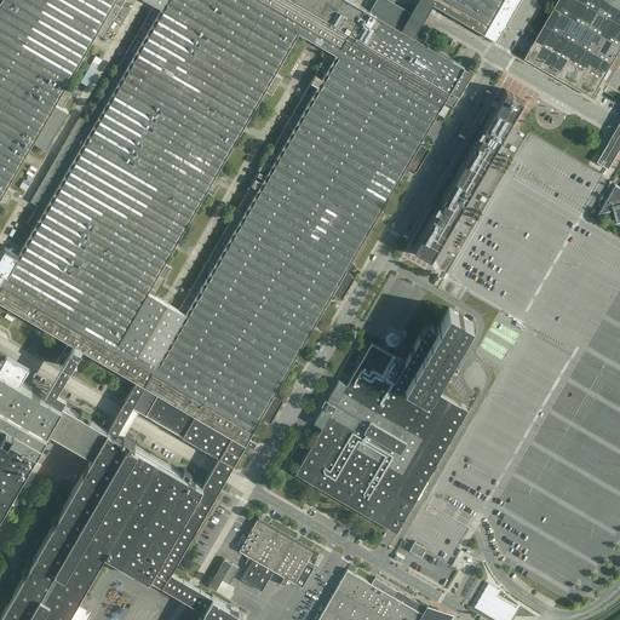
[(0,0),(0,206),(4,208),(15,191),(7,187),(33,143),(45,150),(68,110),(63,108),(73,90),(64,86),(115,0),(0,0)]
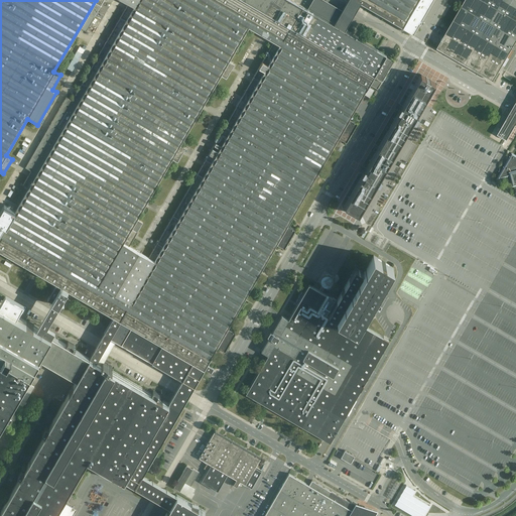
[(286,0),(123,0),(128,2),(72,101),(66,98),(25,167),(31,171),(22,186),(26,188),(3,229),(0,227),(0,251),(55,283),(46,301),(48,302),(46,305),(54,309),(57,310),(69,291),(108,313),(143,252),(127,243),(249,27),(266,37),(286,0)]
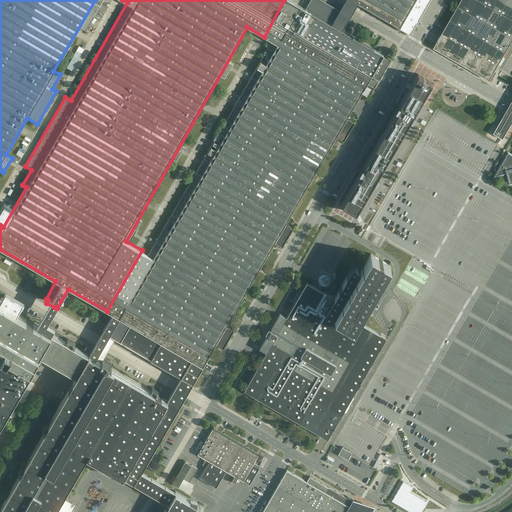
[(390,59),(343,32),(332,25),(341,10),(322,0),(310,0),(304,9),(288,0),(284,0),(264,37),(281,47),(158,260),(142,250),(107,311),(115,316),(103,337),(100,342),(107,346),(110,342),(113,336),(183,376),(180,382),(177,386),(189,393),(191,388),(203,368),(209,372),(212,367),(206,363),(216,346),(223,350),(233,331),(226,327),(368,84),(374,87),(376,84),(390,59)]
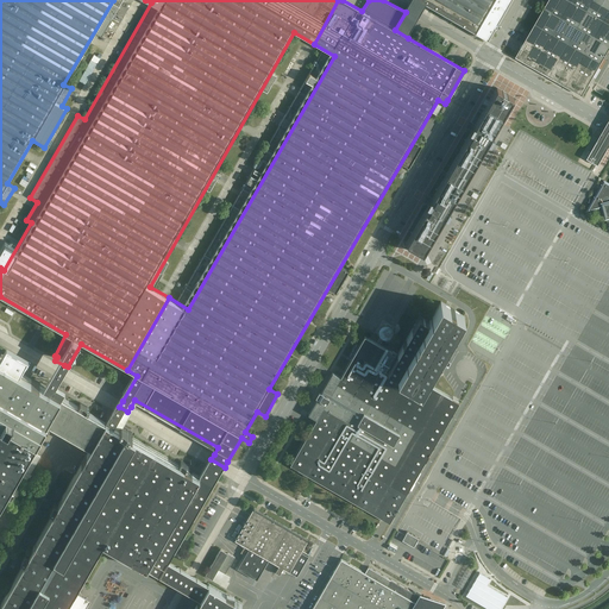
[(427,4),(419,0),(412,0),(410,5),(407,10),(406,12),(405,13),(402,17),(395,30),(408,38),(415,24),(418,22),(418,20),(422,12),(425,8),(427,4)]
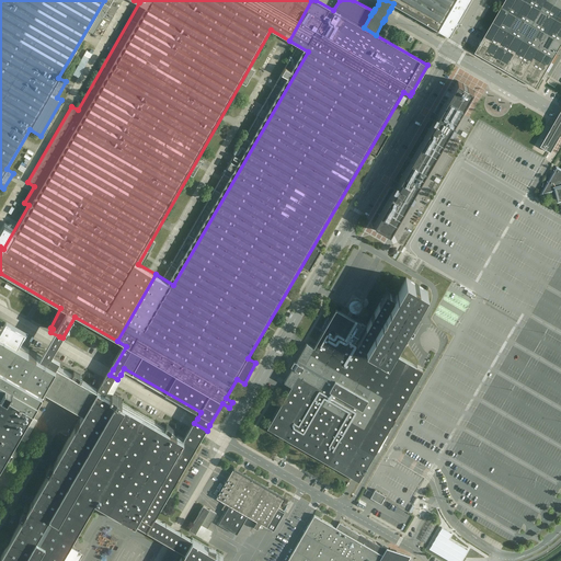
[(376,0),(391,8),(393,3),(413,15),(441,31),(448,36),(456,23),(469,0),(376,0)]
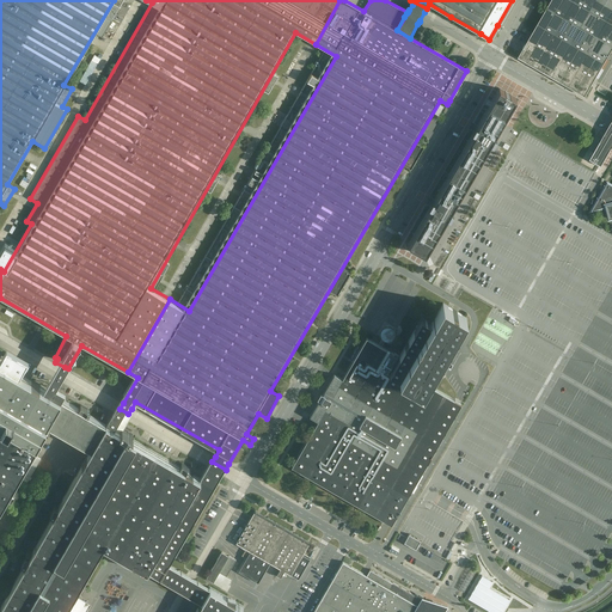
[(611,0),(550,0),(527,41),(518,56),(585,95),(611,47),(611,0)]
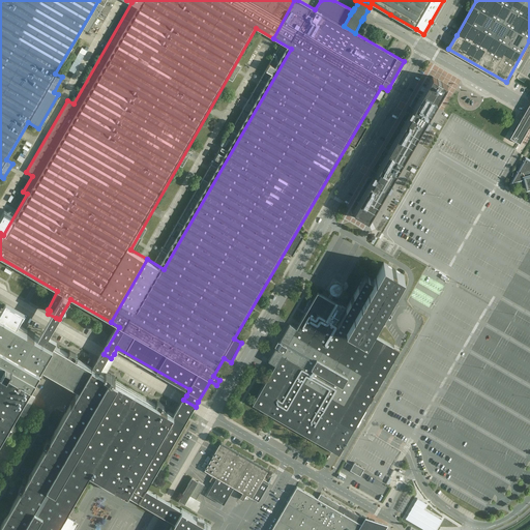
[(446,85),(433,77),(414,109),(412,108),(410,111),(409,113),(411,115),(377,174),(375,173),(373,175),(372,178),(374,179),(354,212),(361,216),(369,221),(387,187),(389,188),(391,185),(392,183),(390,182),(424,122),(427,123),(429,121),(430,118),(428,117),(442,92),(446,85)]
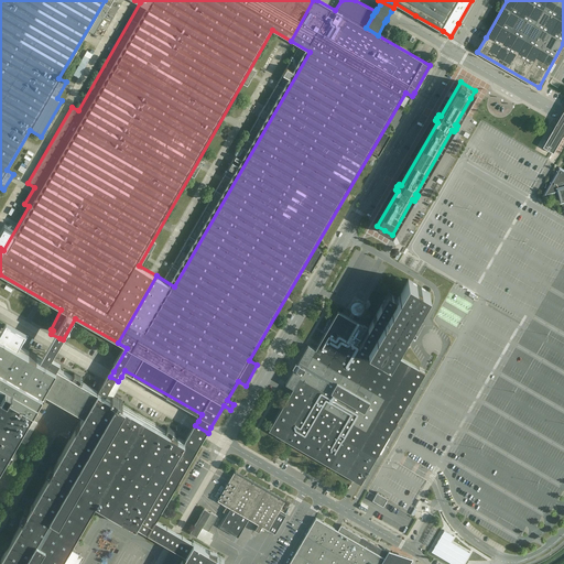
[(554,121),(541,144),(551,150),(561,133),(563,128),(563,104),(563,107),(560,111),(559,114),(556,117),(554,121)]
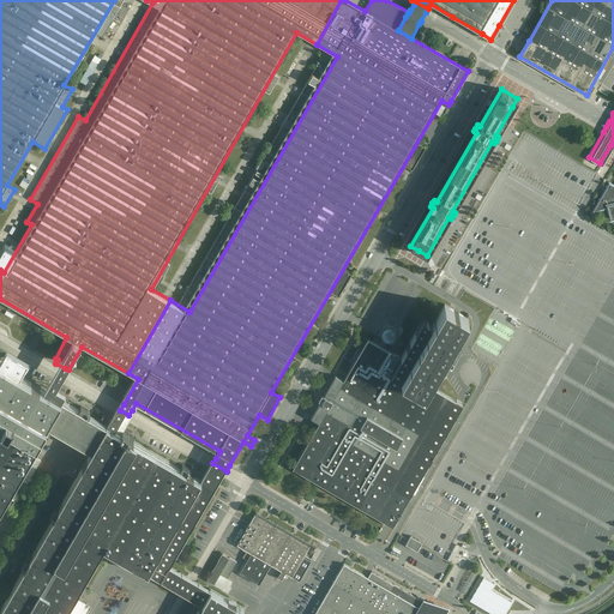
[(613,182),(609,180),(591,212),(607,208),(611,221),(613,220),(613,182)]
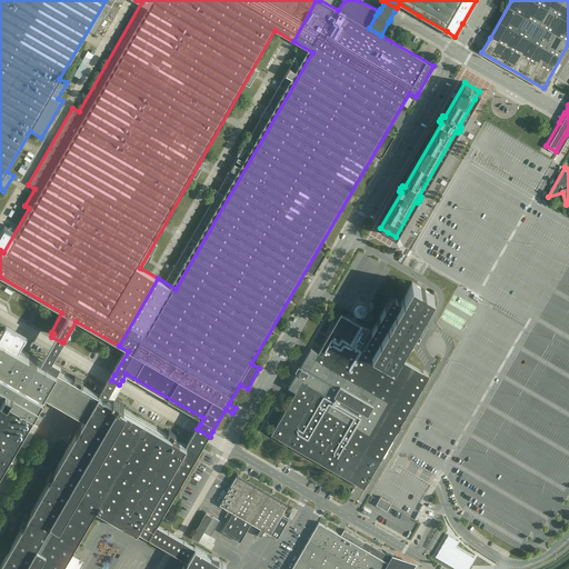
[(360,485),(365,487),(430,373),(399,355),(433,295),(412,283),(401,301),(393,296),(363,345),(352,338),(362,322),(342,311),(318,351),(310,348),(288,386),(296,390),(270,433),(289,443),(332,468),(360,485)]
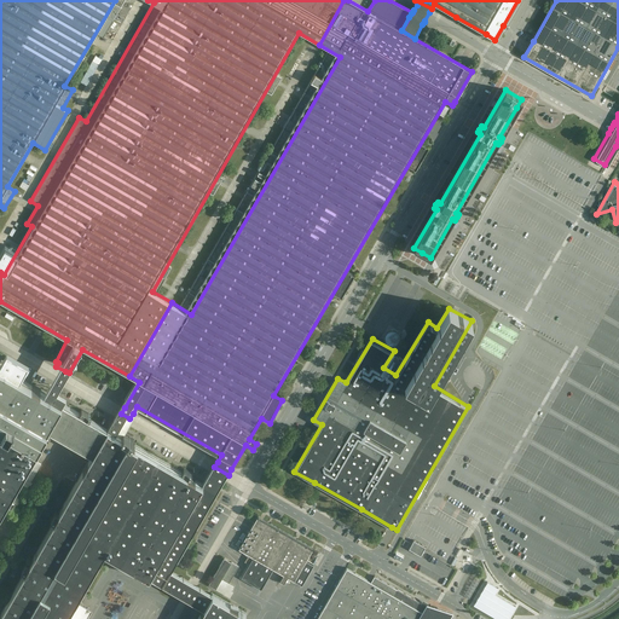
[(65,394),(56,388),(61,379),(64,374),(65,371),(56,366),(55,368),(52,374),(47,383),(0,356),(0,505),(9,491),(12,492),(18,482),(16,480),(41,438),(45,440),(52,426),(48,423),(63,400),(65,394)]
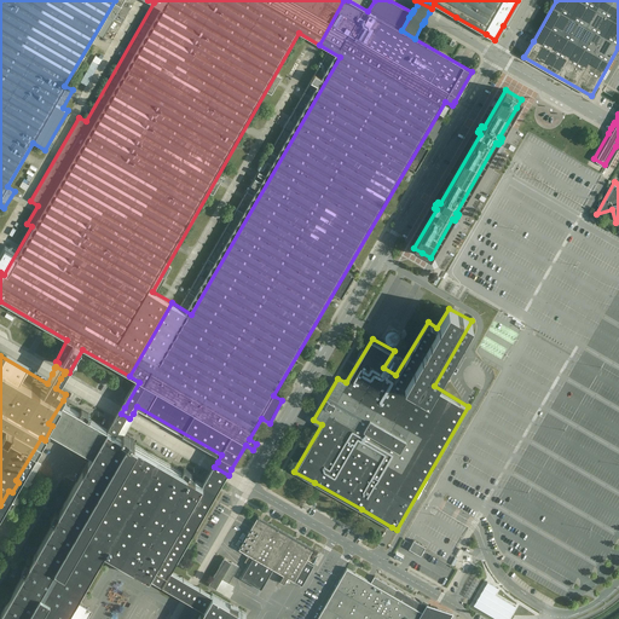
[(204,484),(121,434),(129,418),(121,414),(111,429),(63,400),(48,423),(52,426),(96,450),(0,615),(0,618),(65,618),(106,551),(152,576),(187,596),(209,608),(218,594),(196,582),(174,570),(221,487),(229,475),(214,467),(204,484)]
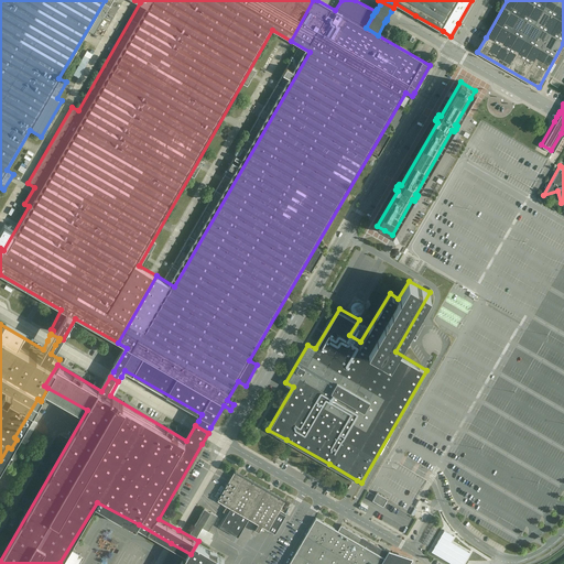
[(26,444),(39,423),(32,420),(20,441),(26,444)]
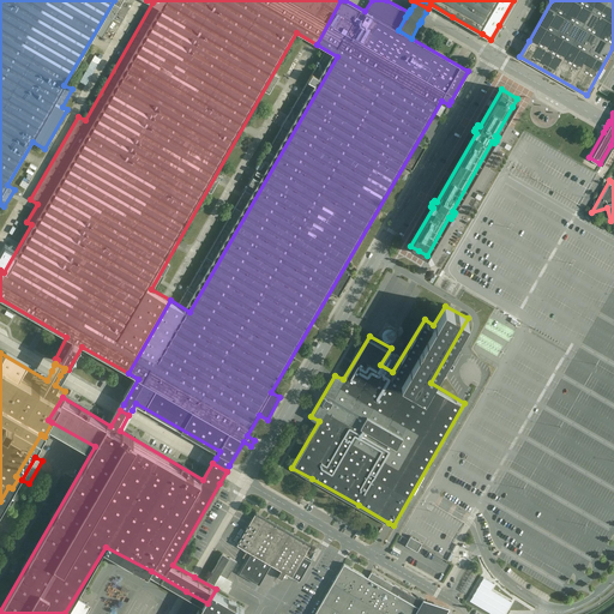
[(257,511),(238,545),(282,570),(278,577),(282,579),(286,572),(292,576),(311,543),(257,511)]
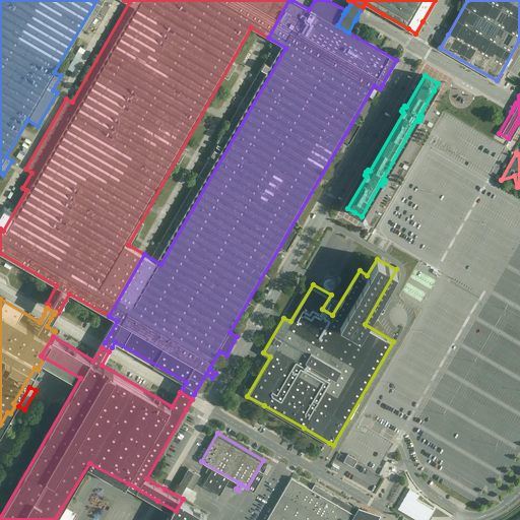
[(358,460),(347,454),(345,457),(343,461),(353,467),(355,463),(358,460)]
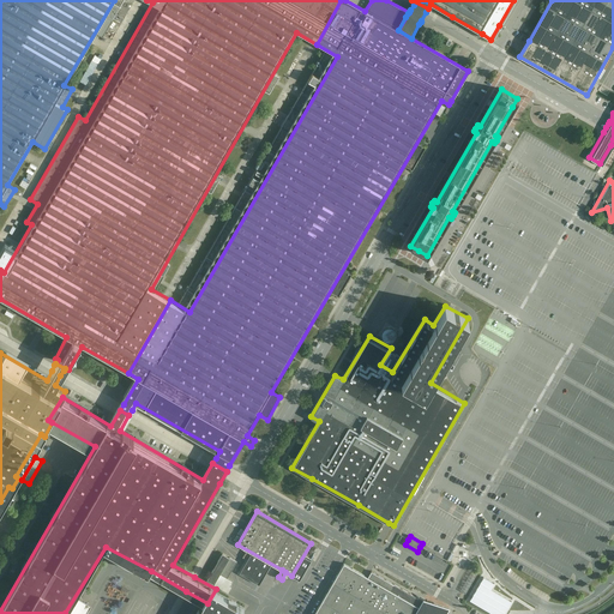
[(238,561),(224,553),(208,581),(216,584),(222,575),(228,578),(238,561)]
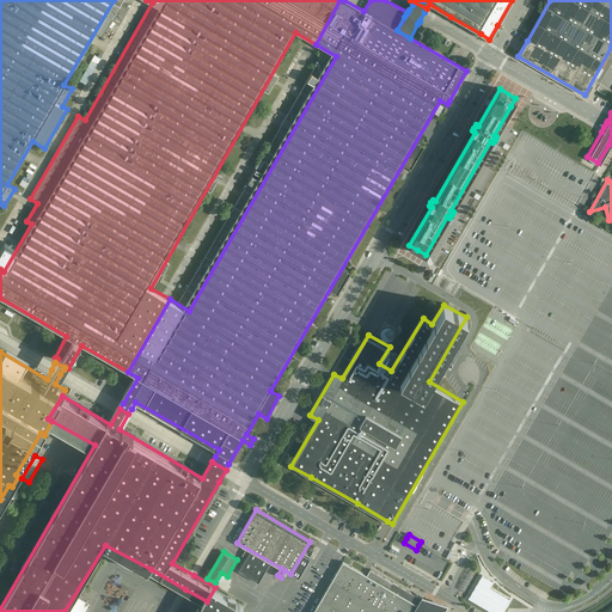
[(420,593),(417,597),(392,582),(371,570),(367,575),(343,562),(313,611),(444,611),(450,605),(424,595),(420,593)]
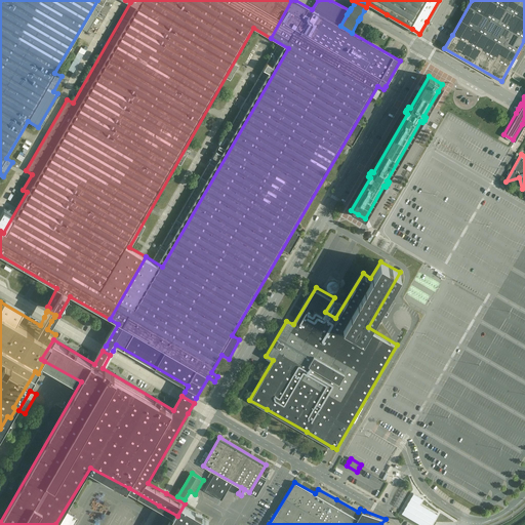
[(211,524),(214,521),(185,503),(177,516),(171,524),(211,524)]
